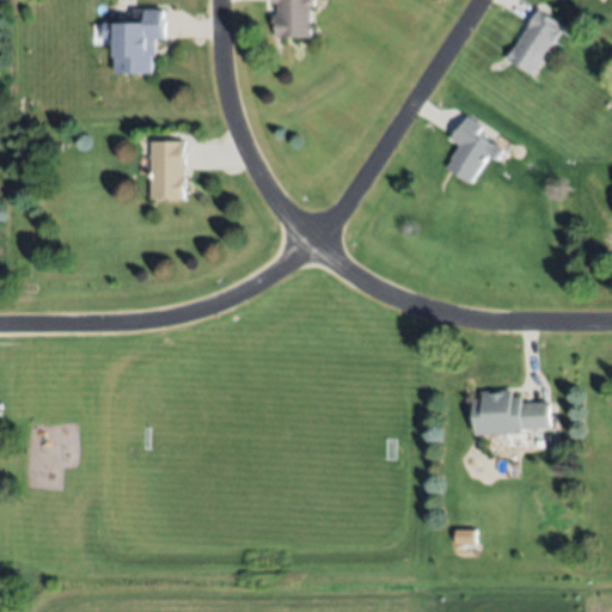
[(310,0),(311,37),(276,38),(276,29),(273,29),(271,14),(277,14),(276,2),(271,2),(270,0),(310,0)]
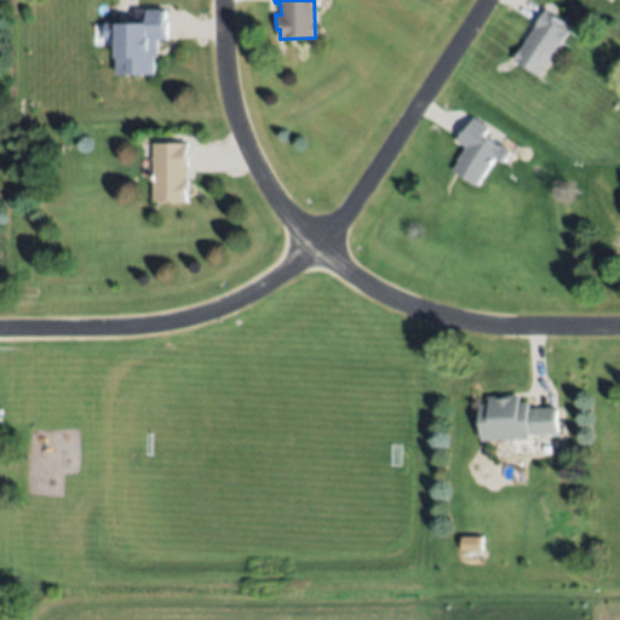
[(568,30),(539,76),(514,61),(546,9),(566,21),(562,27),(568,30)]
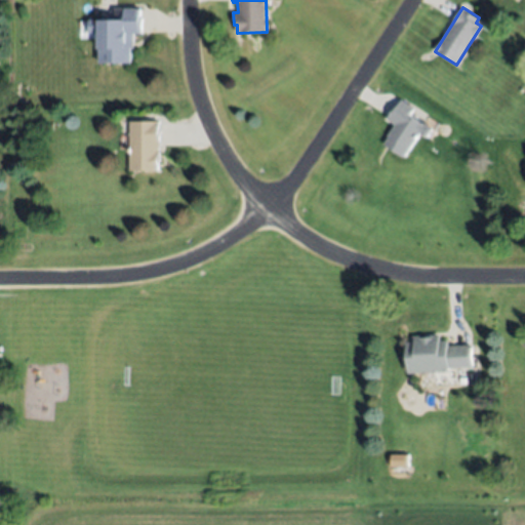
[(98,63),(98,19),(114,19),(114,9),(143,9),(143,34),(133,34),(133,48),(132,48),(132,64),(98,63)]
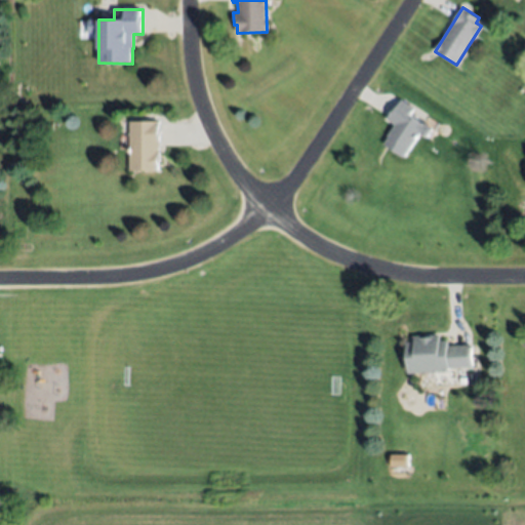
[(419,133),(404,158),(384,146),(389,137),(388,136),(395,124),(387,119),(399,98),(414,108),(409,115),(431,128),(426,136),(419,133)]
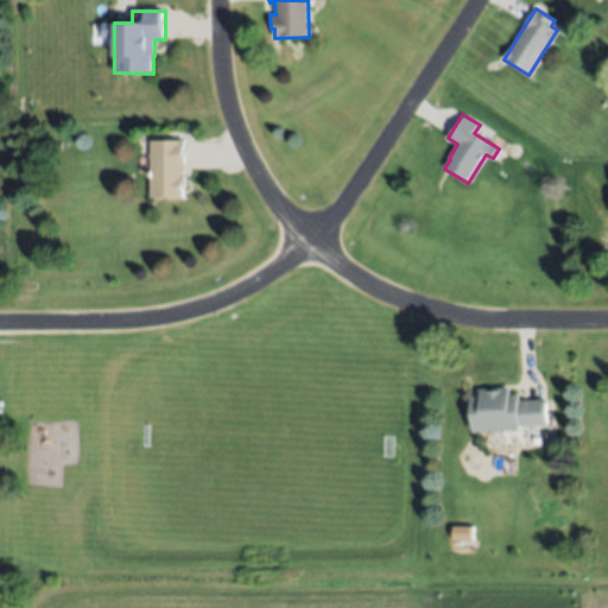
[(151,198),(150,141),(183,140),(184,197),(151,198)]
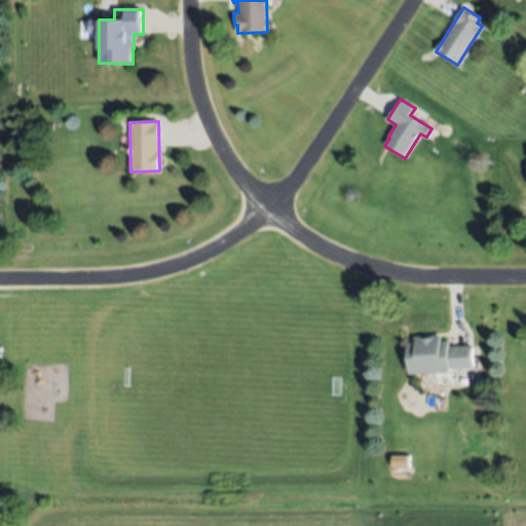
[(407,373),(407,343),(413,343),(413,336),(440,336),(440,341),(448,341),(448,345),(473,346),(473,368),(449,368),(449,373),(407,373)]
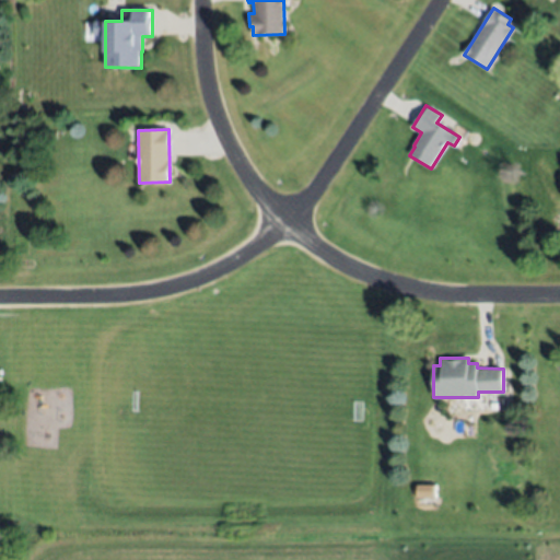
[(416,498),(434,499),(434,486),(417,486),(416,498)]
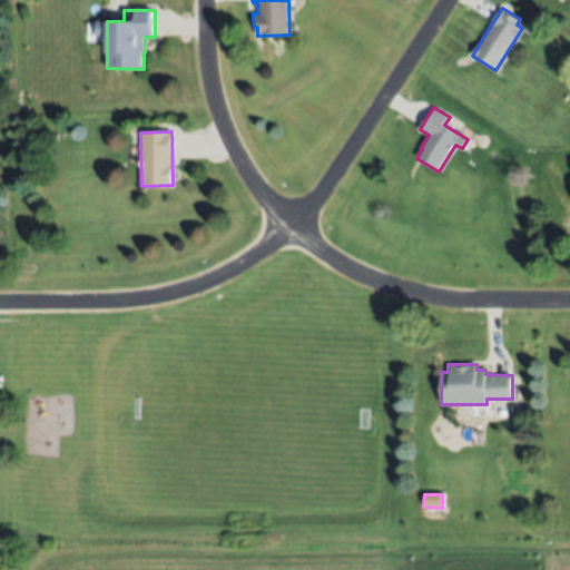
All buildings are outlined.
